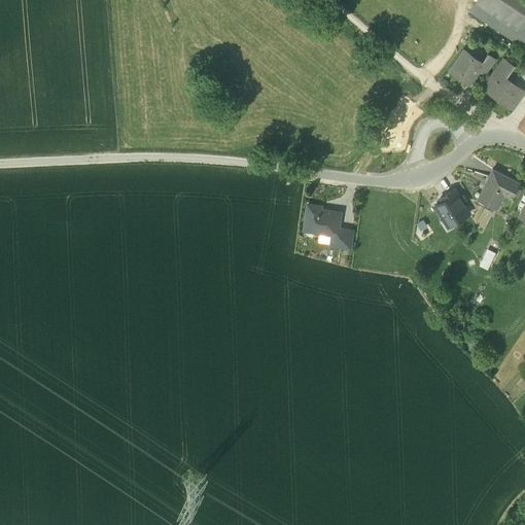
[(524,1),(523,0),(480,0),(473,12),(524,47),(524,1)]
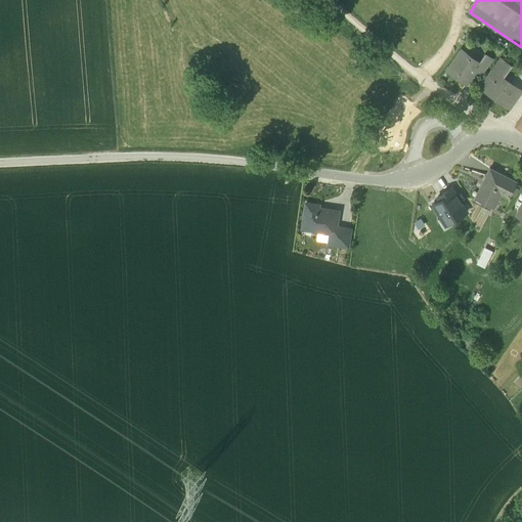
[(480,64),(464,53),(451,71),(460,76),(458,78),(468,85),(478,70),(481,66),(480,64)]
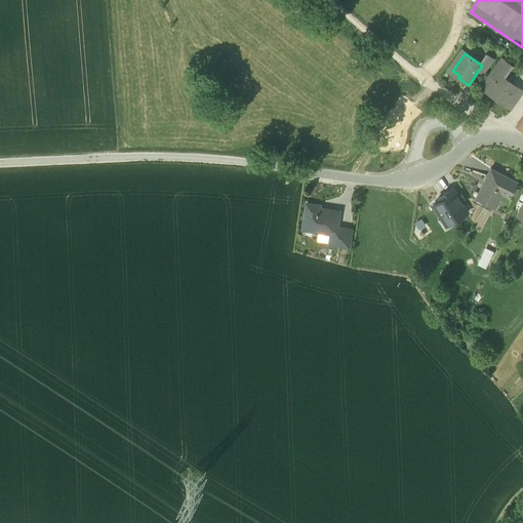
[(487,56),(481,65),(482,66),(479,70),(485,74),(494,61),(487,56)]
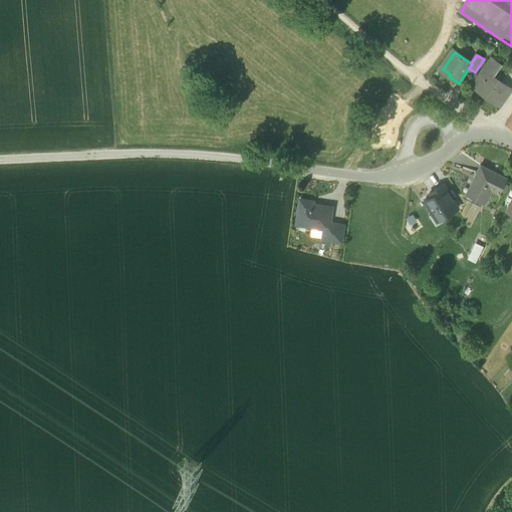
[(503,83),(499,81),(498,83),(492,79),(502,66),(493,59),(475,85),(484,91),(490,95),(488,97),(501,106),(511,93),(511,89),(503,83)]
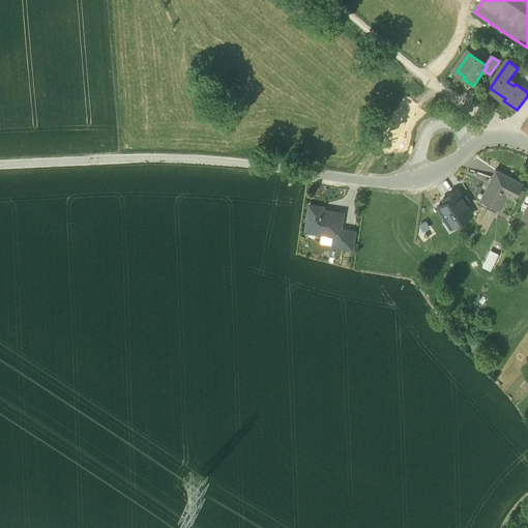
[(527,77),(526,76),(519,86),(527,92),(527,77)]
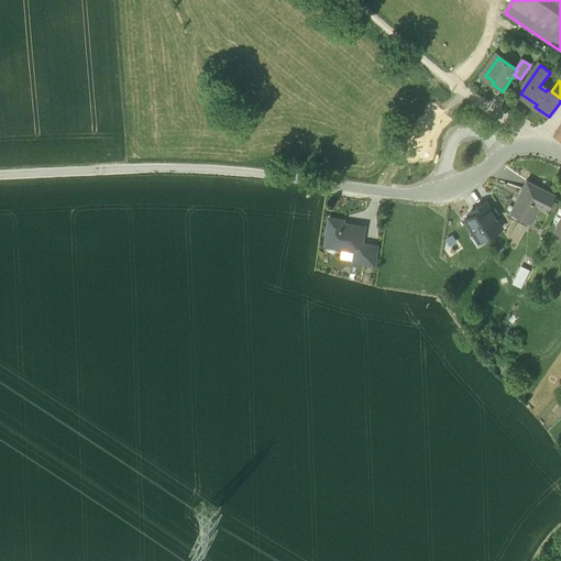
[(528,183),(524,193),(525,194),(514,216),(531,224),(539,208),(540,208),(549,212),(557,197),(528,183)]
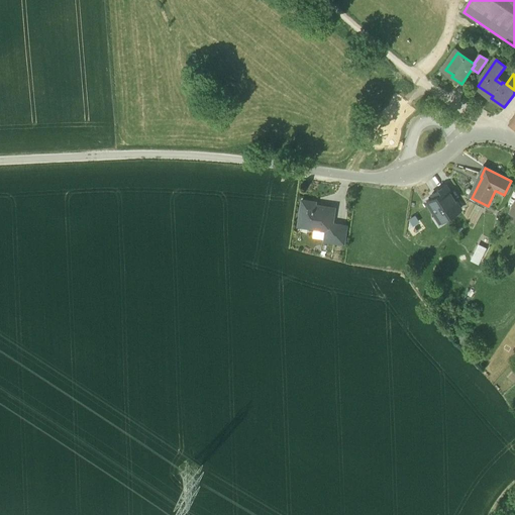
[(447,188),(439,193),(441,197),(429,204),(438,219),(443,216),(446,221),(462,211),(447,188)]
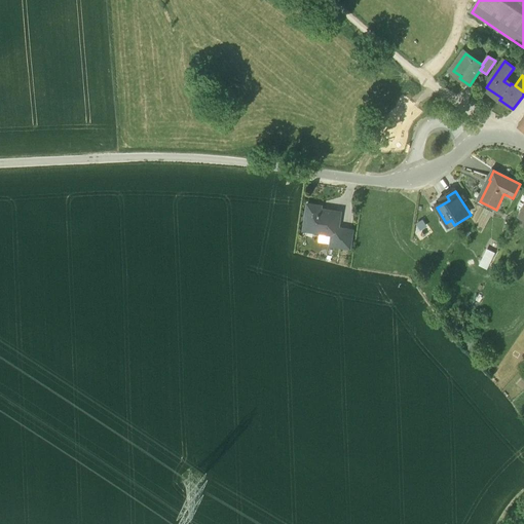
[(341,215),(322,212),(322,209),(309,207),(306,226),(314,228),(314,233),(334,236),(338,236),(339,230),(341,215)]
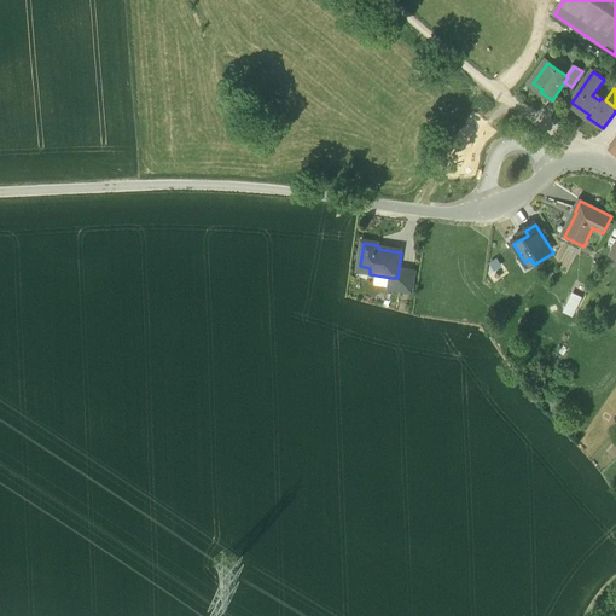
[(416,273),(399,271),(397,278),(393,278),(391,290),(412,292),(416,273)]
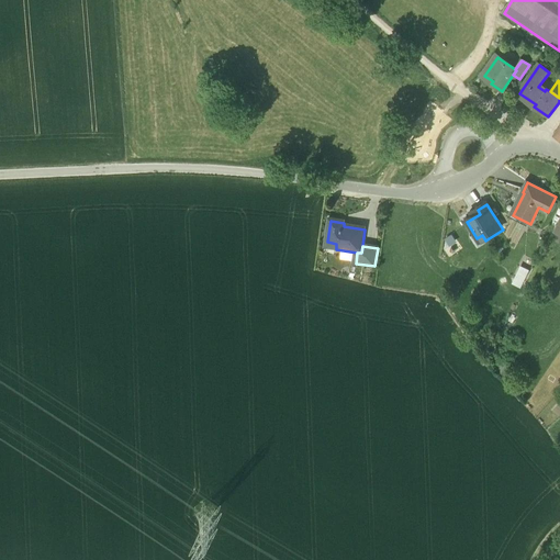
[(521,266),(512,284),(522,289),(530,270),(521,266)]
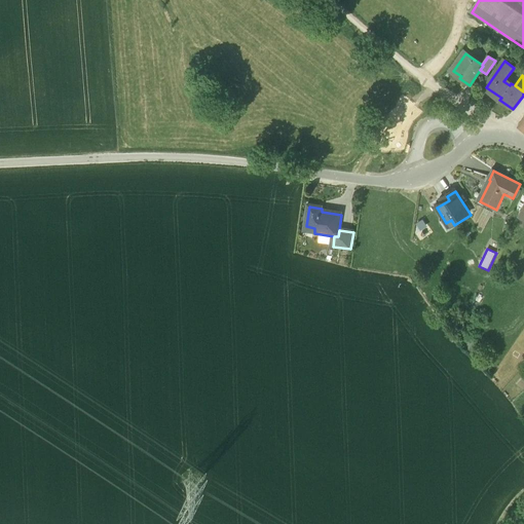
All buildings are outlined.
